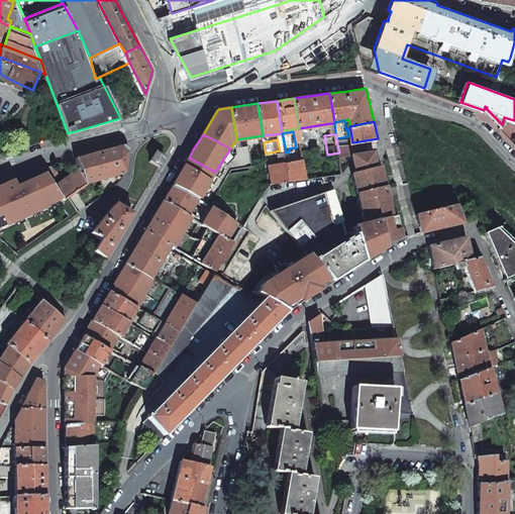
[(352,142),(337,144),(339,152),(340,159),(352,157),(363,153),(359,141),(352,142)]
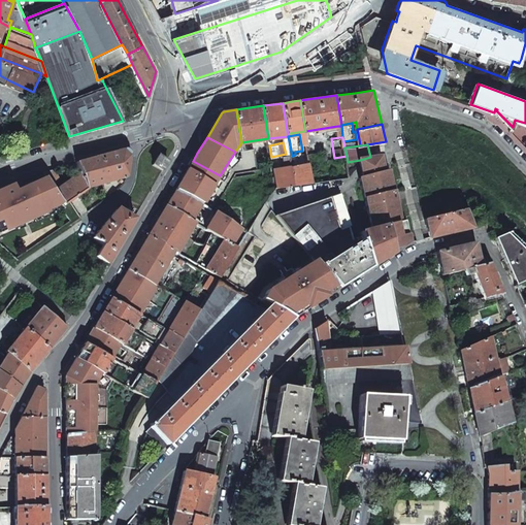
[(78,160),(83,170),(90,185),(130,173),(132,152),(132,150),(131,149),(130,148),(129,146),(128,146),(126,146),(78,160)]
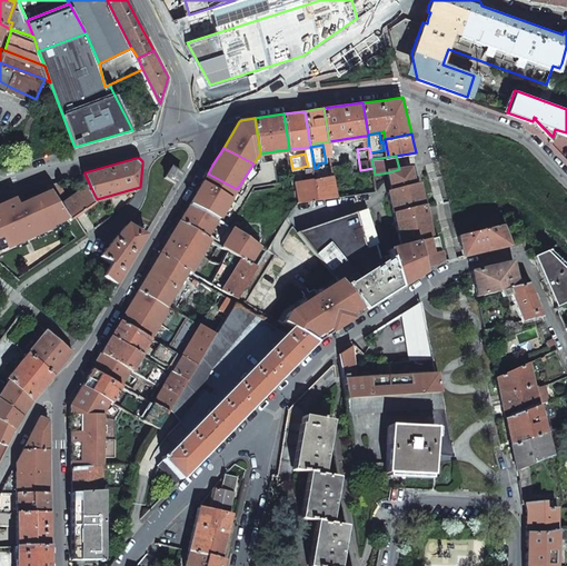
[(183,170),(172,165),(167,175),(177,181),(183,170)]
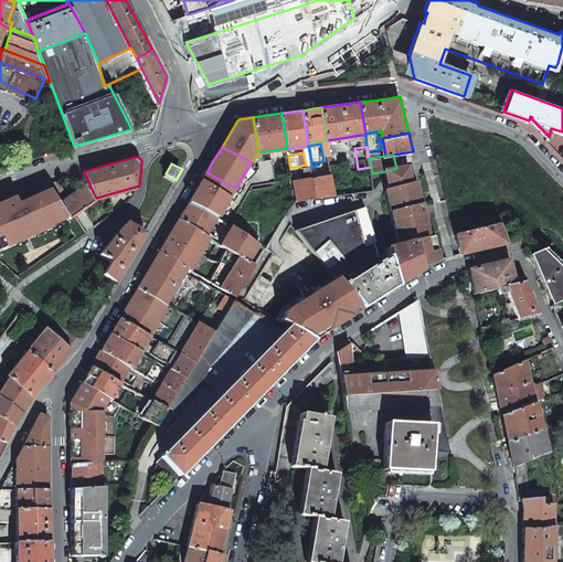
[(396,168),(385,171),(390,188),(386,189),(401,243),(388,246),(389,251),(390,256),(400,283),(417,272),(427,266),(442,257),(435,234),(431,235),(416,180),(413,181),(409,165),(396,168)]
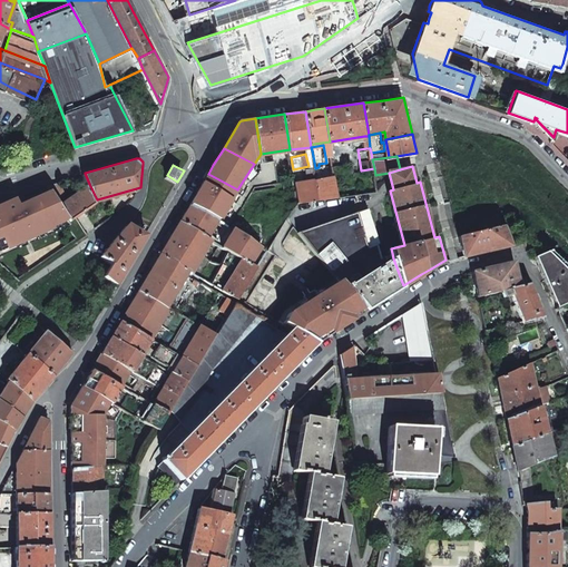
[(199,188),(191,203),(221,217),(237,189),(208,174),(199,188)]
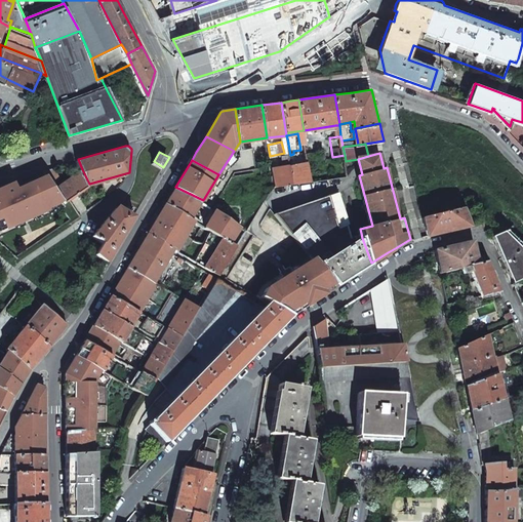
[(310,161),(292,165),(294,183),(313,181),(310,161)]
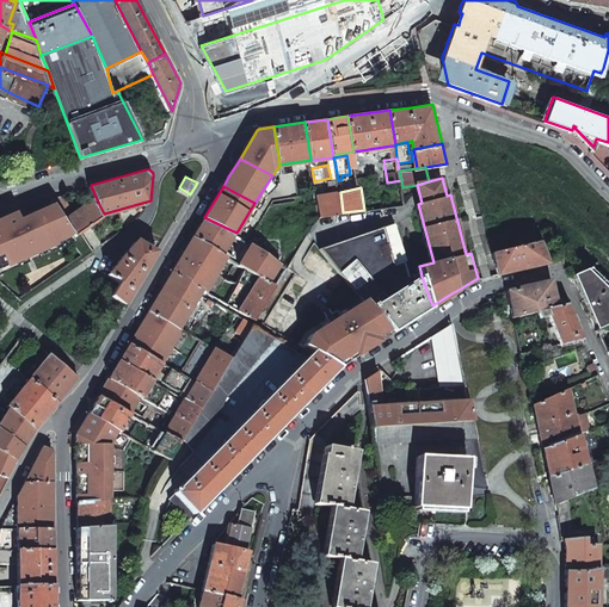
[(340,192),(339,189),(317,193),(320,216),(343,212),(340,192)]
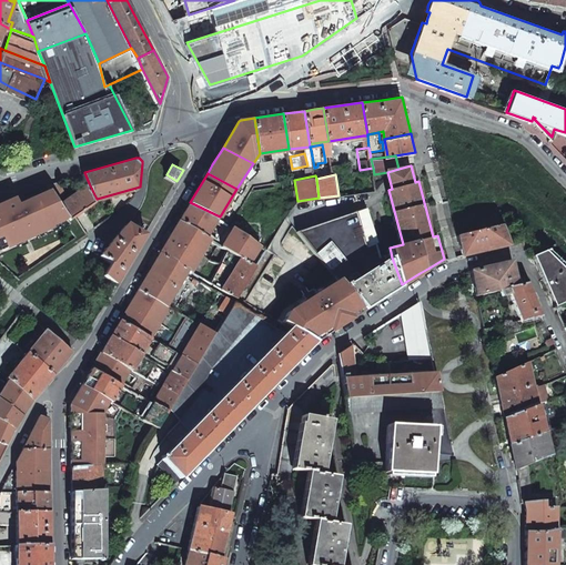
[(60,179),(49,182),(59,197),(67,191),(60,179)]
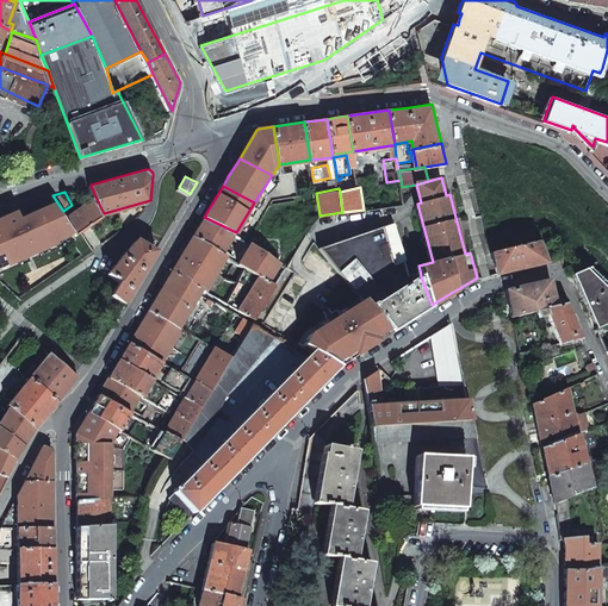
[(63,211),(53,195),(0,218),(0,272),(82,236),(79,231),(67,216),(63,211)]
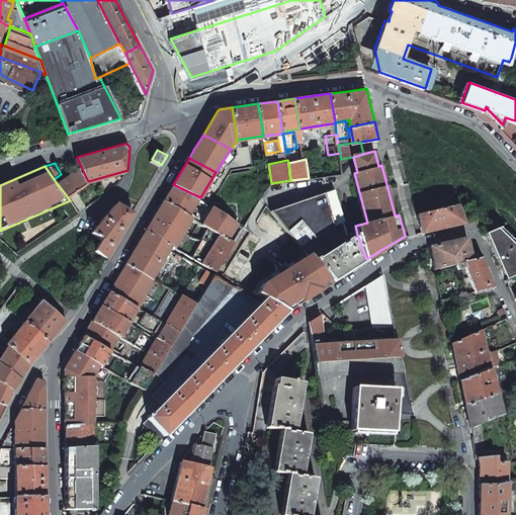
[(69,175),(57,183),(67,196),(88,181),(81,167),(69,175)]
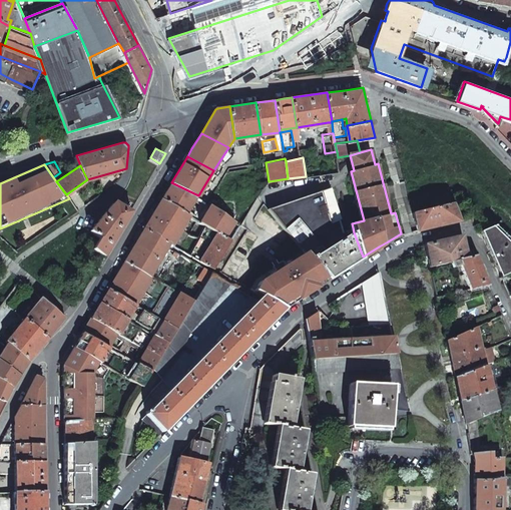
[(167,190),(162,198),(187,212),(189,209),(198,195),(171,182),(167,190)]
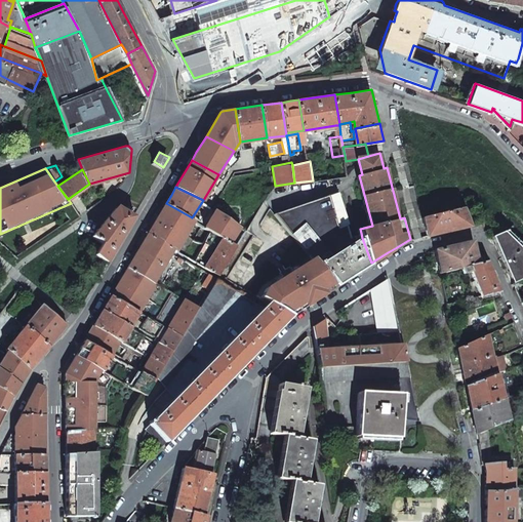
[(278,211),(275,212),(292,233),(305,222),(334,255),(362,238),(361,233),(352,237),(347,224),(339,227),(336,216),(329,218),(326,210),(334,207),(331,200),(329,194),(278,211)]
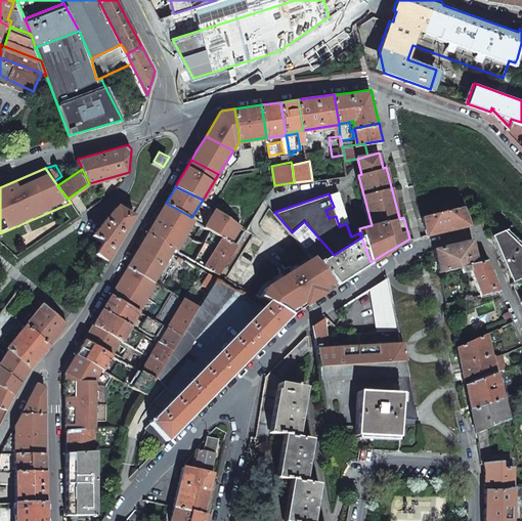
[(158,217),(148,231),(175,247),(178,249),(194,219),(191,217),(166,203),(158,217)]
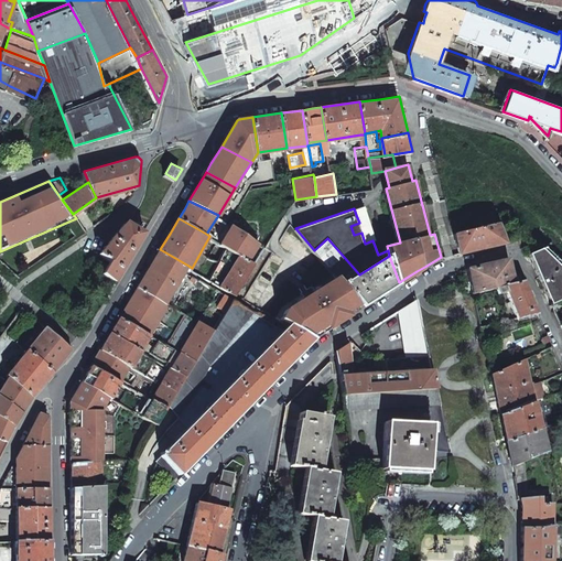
[(131,255),(147,230),(127,219),(101,251),(112,259),(106,271),(117,280),(131,255)]
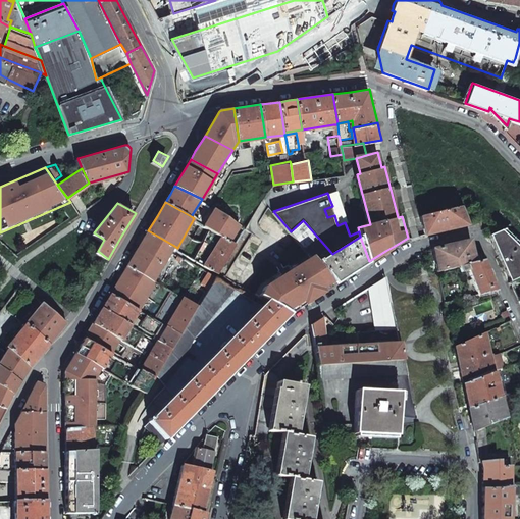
[(433,211),(422,215),(424,223),(426,232),(447,227),(468,223),(460,205),(433,211)]
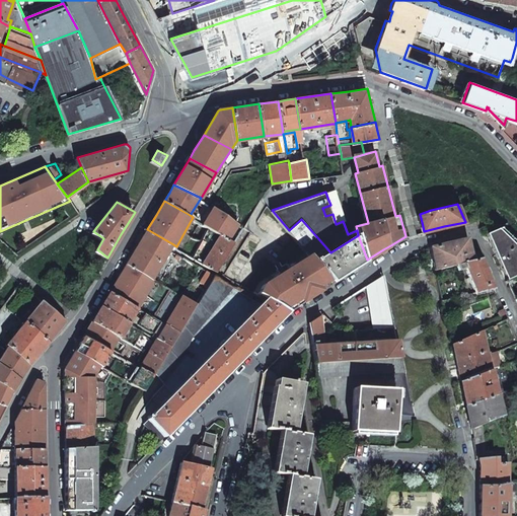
[(330,205),(322,208),(325,216),(333,214),(330,205)]
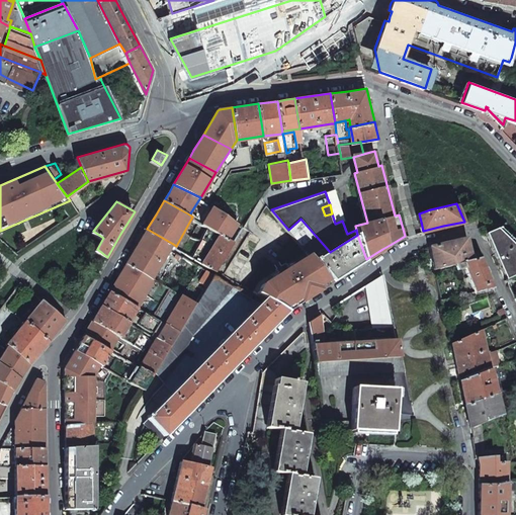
[(213,206),(203,223),(209,226),(221,233),(235,241),(243,226),(213,206)]
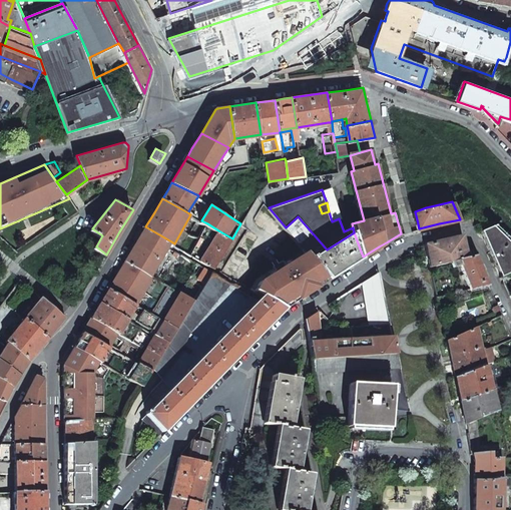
[(298,216),(286,227),(307,250),(313,259),(327,249),(298,216)]
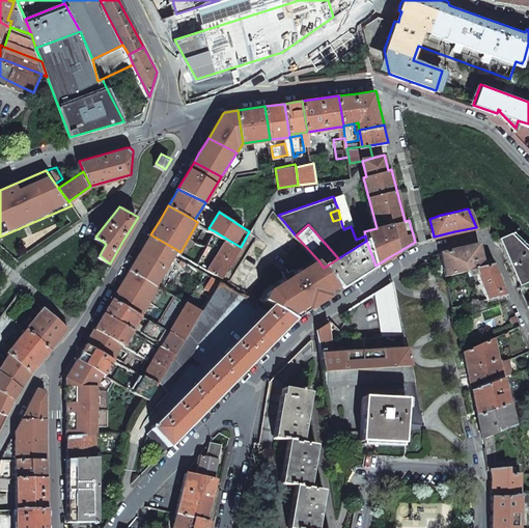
[(528,245),(513,231),(498,238),(520,284),(528,280),(528,245)]
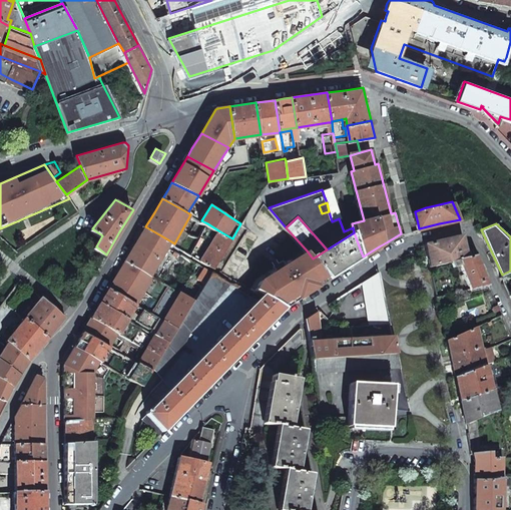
[(145,226),(126,259),(152,274),(171,241),(145,226)]
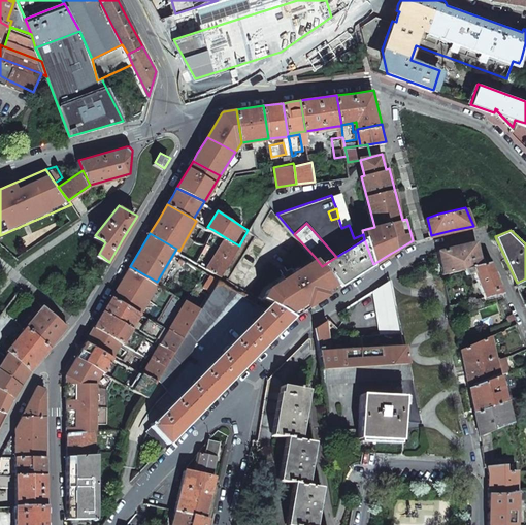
[(194,237),(186,254),(197,261),(202,250),(206,243),(194,237)]
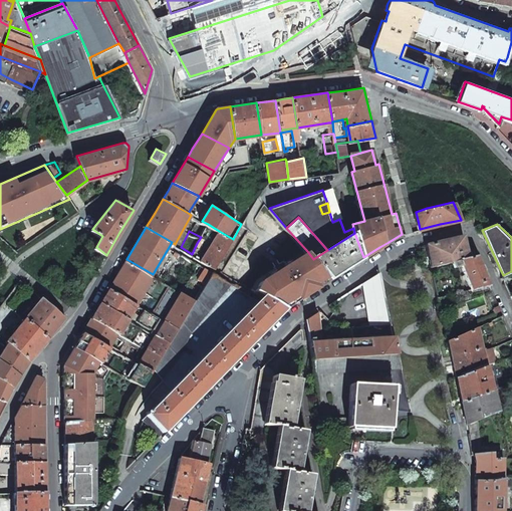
[(210,245),(202,259),(215,267),(233,239),(219,231),(210,245)]
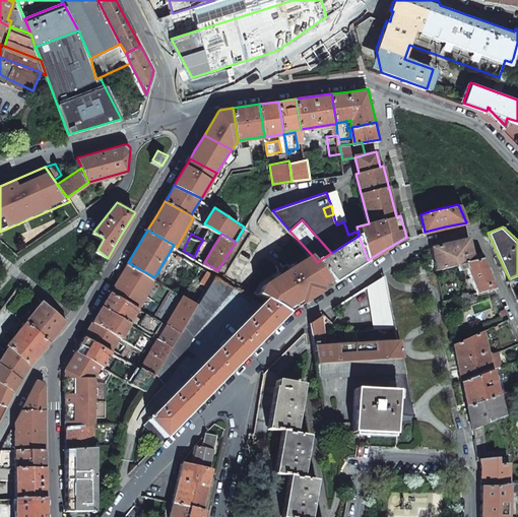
[(351,271),(368,260),(359,236),(331,253),(317,262),(334,281),(351,271)]
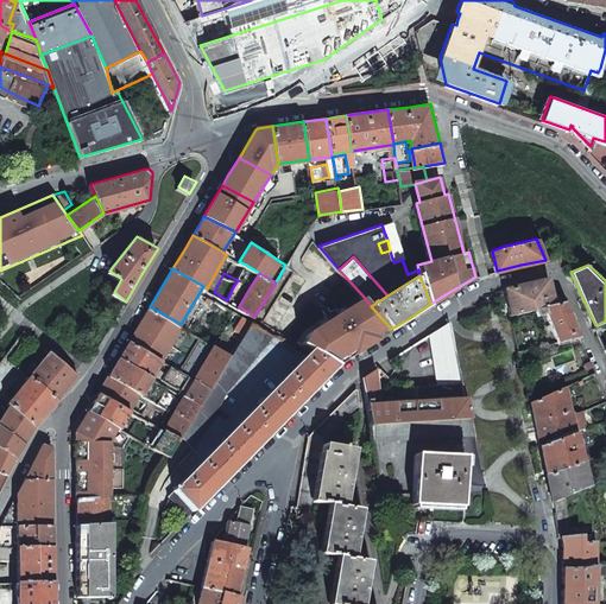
[(526,283),(505,287),(507,300),(511,313),(536,307),(544,305),(554,303),(550,286),(548,277),(526,283)]
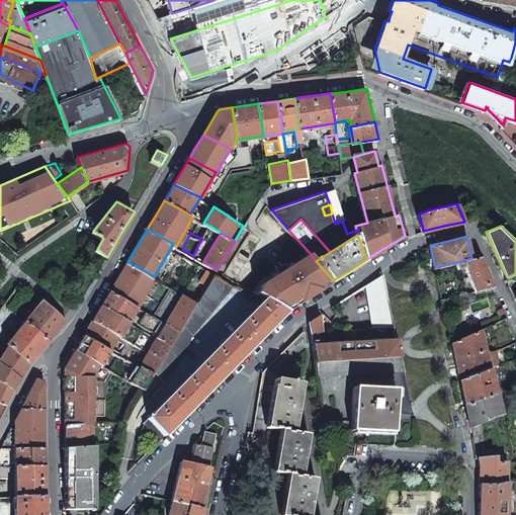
[(468,244),(471,258),(481,256),(476,242),(475,243),(468,244)]
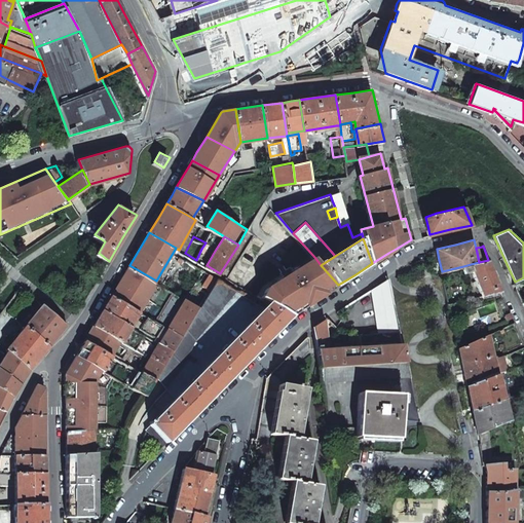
[(321,265),(314,257),(267,287),(261,296),(271,302),(293,313),(315,299),(338,285),(321,265)]
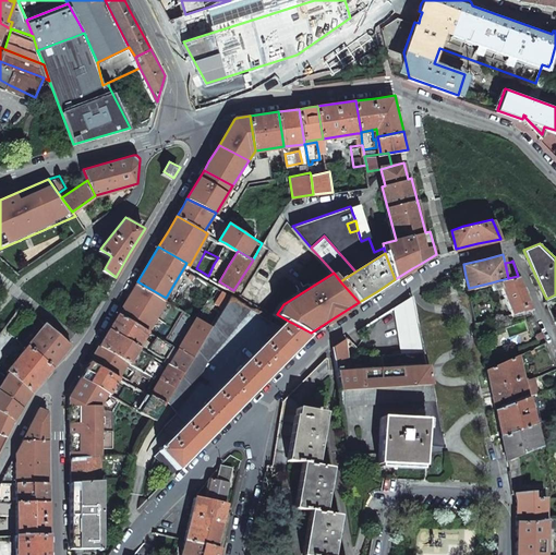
[(508,278),(499,280),(503,286),(512,309),(531,304),(518,276),(508,278)]
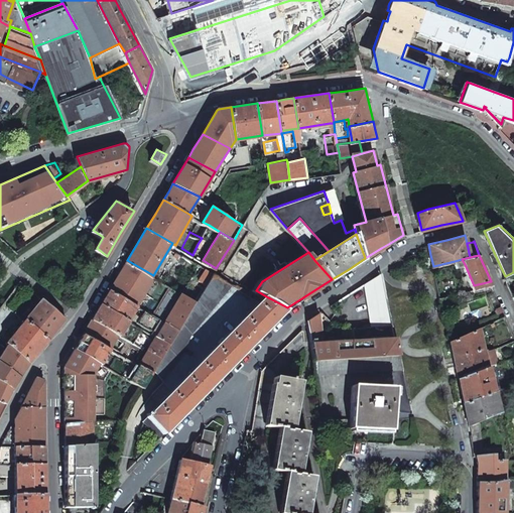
[(118,275),(110,288),(138,304),(153,280),(155,276),(153,275),(127,260),(118,275)]
